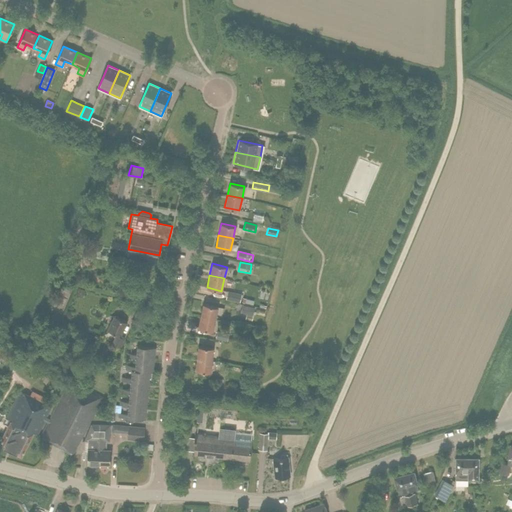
[(240,302),(242,294),(227,291),(225,299),(240,302)]
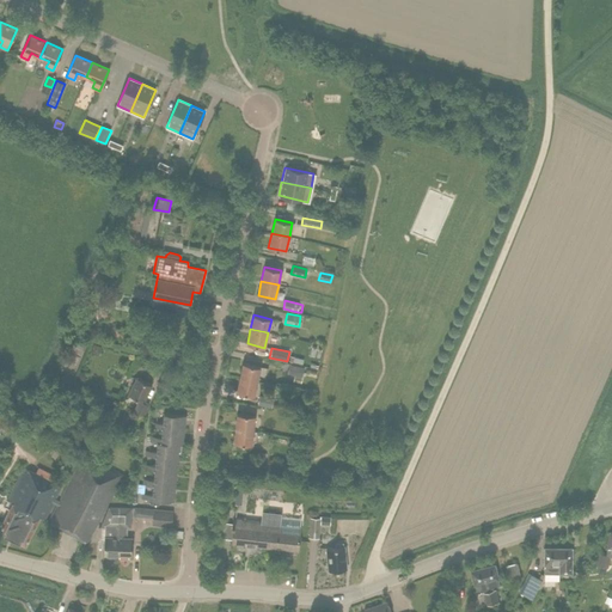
[(243,362),(240,377),(257,381),(261,367),(243,362)]
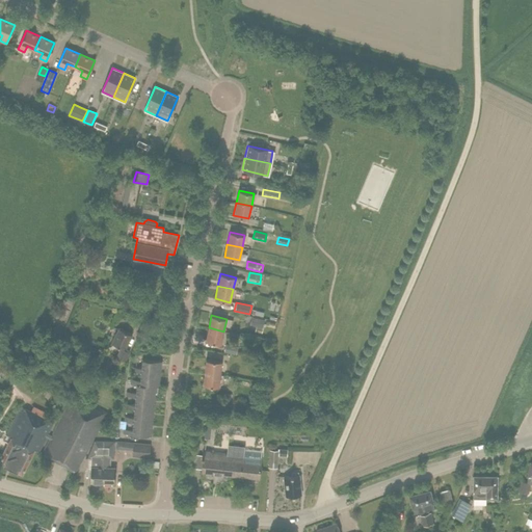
[(250,324),(256,325),(255,331),(261,333),(263,327),(264,320),(251,317),(250,324)]
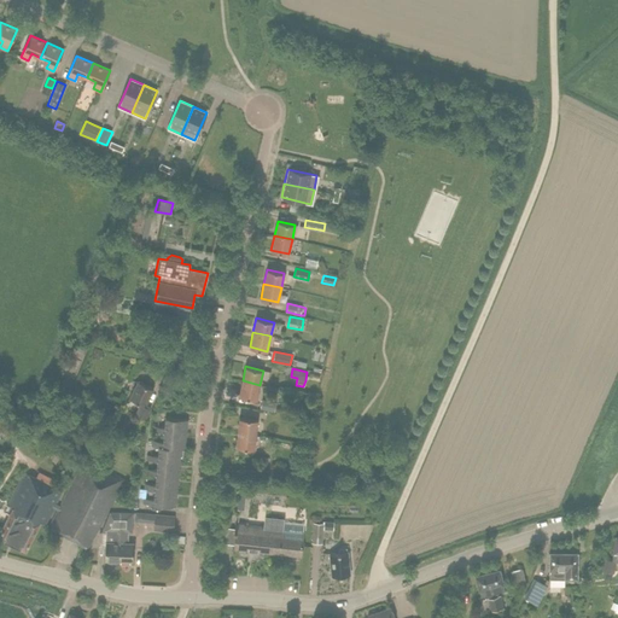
[(257,400),(260,385),(243,380),(239,395),(257,400)]
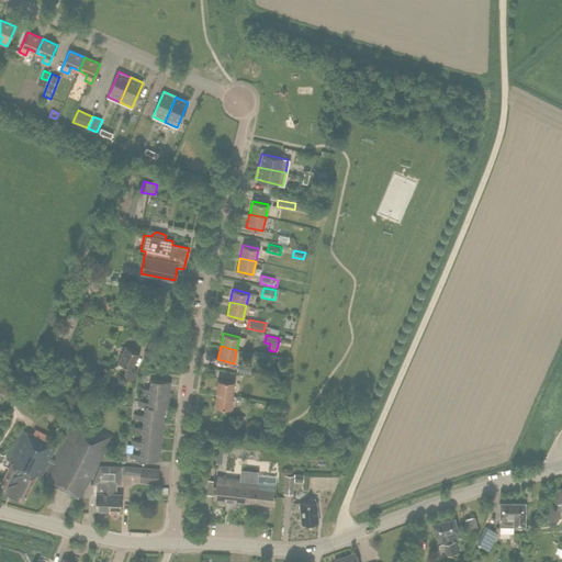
[(132,381),(136,371),(132,369),(139,353),(125,347),(117,362),(127,367),(123,377),(132,381)]
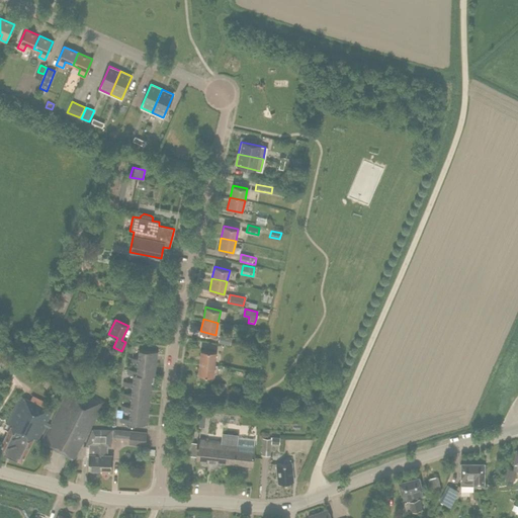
[(92,345),(94,339),(82,335),(79,342),(83,343),(82,345),(88,347),(89,344),(92,345)]
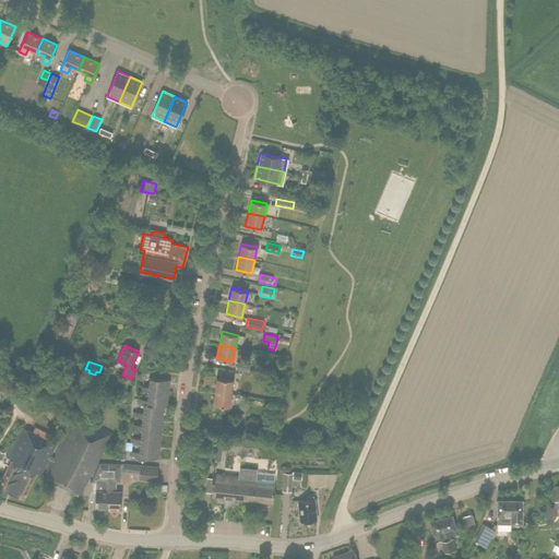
[(248,371),(249,365),(239,363),(237,369),(248,371)]
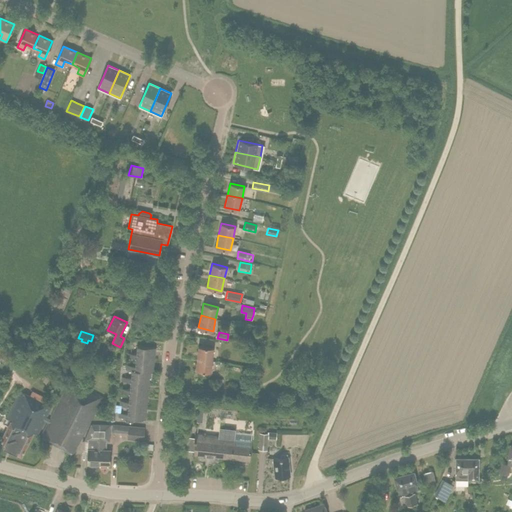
[(136,358),(154,360),(155,347),(137,346),(136,354),(127,353),(127,357),(136,358)]
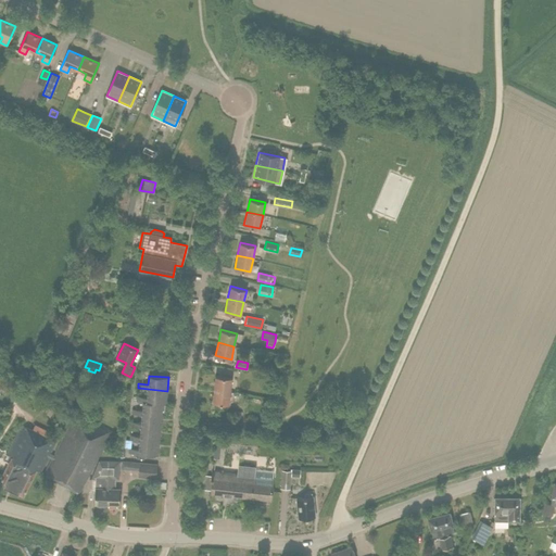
[(215,376),(214,389),(230,390),(231,377),(215,376)]
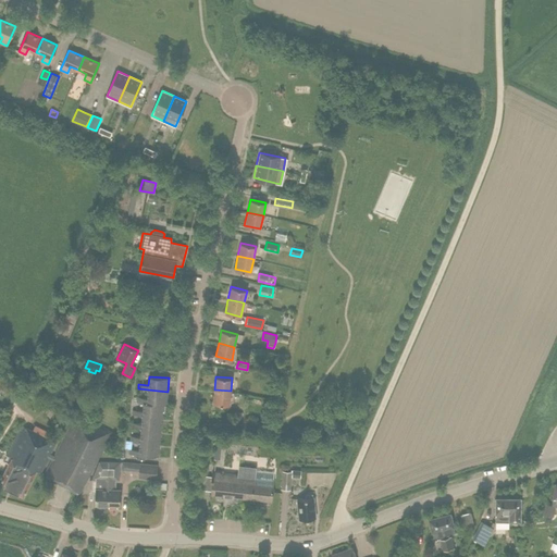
[(166,405),(168,392),(148,390),(147,398),(137,397),(137,401),(144,403),(163,405),(166,405)]
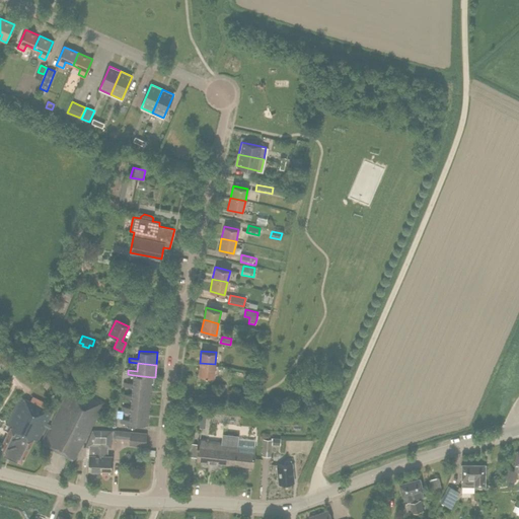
[(213,377),(215,364),(200,363),(199,375),(213,377)]
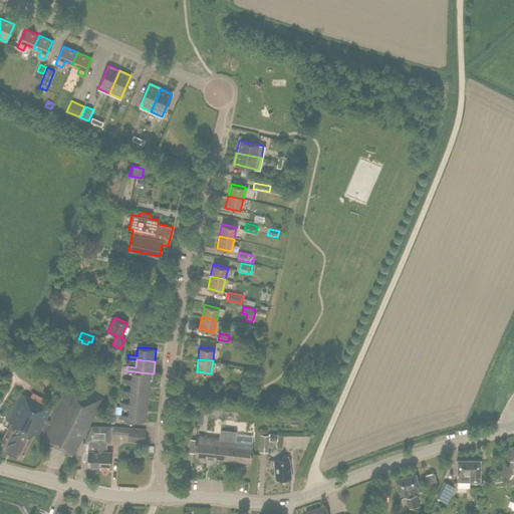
[(122,382),(132,383),(149,386),(151,373),(133,371),(132,378),(122,378),(122,382)]
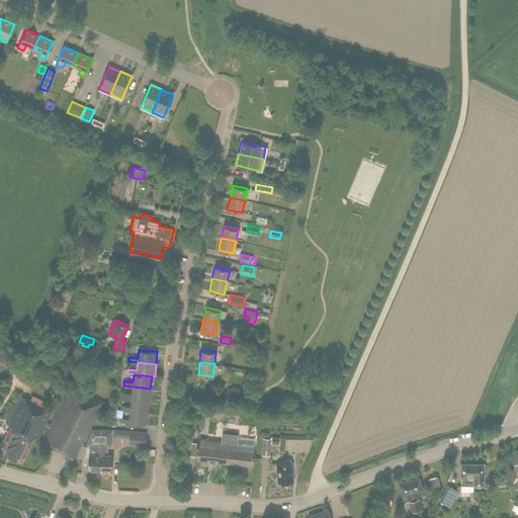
[(149,400),(150,389),(133,386),(132,394),(122,393),(122,398),(131,399),(149,400)]
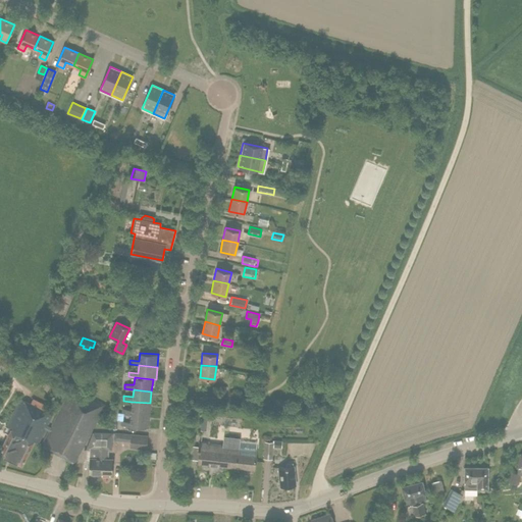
[(49,427),(41,445),(74,463),(104,405),(81,394),(80,397),(69,392),(51,428),(49,427)]
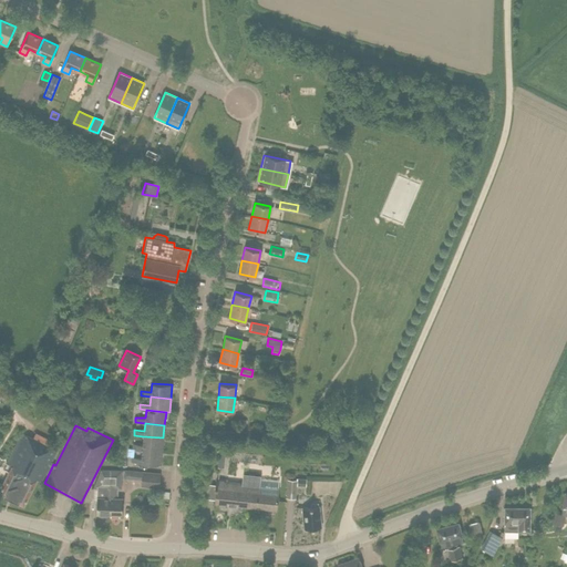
[(8,473),(0,487),(0,492),(23,504),(37,478),(41,482),(47,472),(51,462),(57,451),(22,434),(4,468),(8,471),(8,473)]
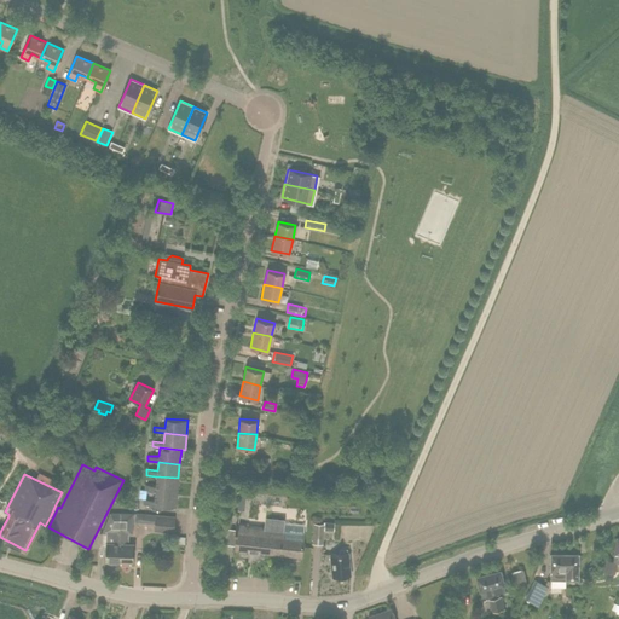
[(177,493),(178,478),(156,476),(156,485),(145,485),(145,490),(155,491),(177,493)]
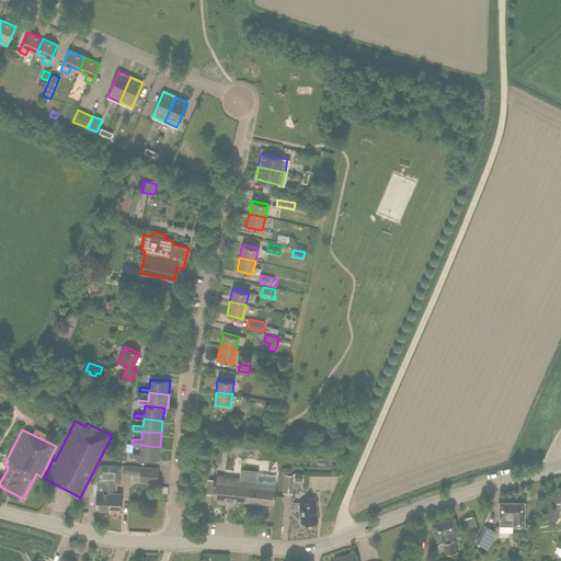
[(159,459),(160,447),(140,445),(139,453),(130,451),(129,457),(159,459)]
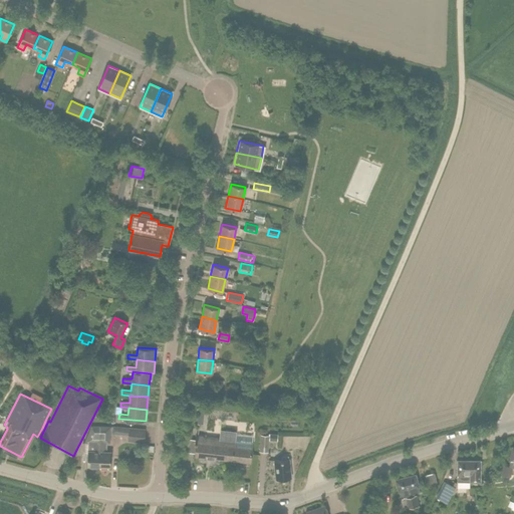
[(87,466),(99,466),(99,445),(100,426),(91,426),(84,443),(88,443),(87,451),(87,466)]
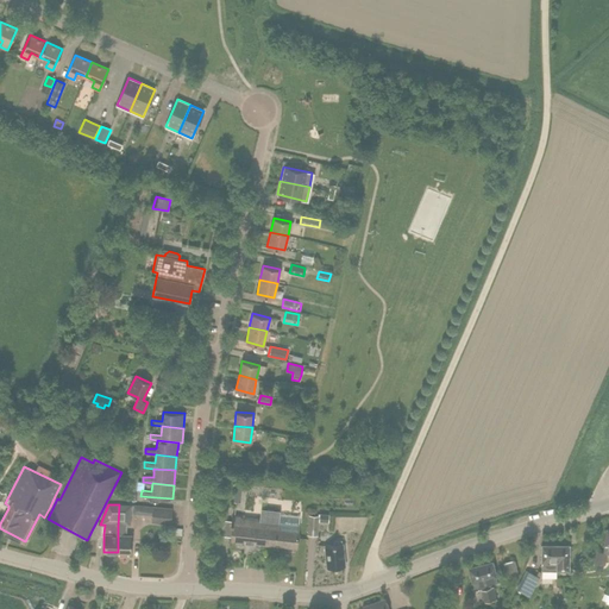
[(131,504),(119,504),(118,527),(118,552),(119,552),(119,554),(129,554),(129,553),(131,553),(131,535),(124,534),(125,525),(130,525),(131,504)]
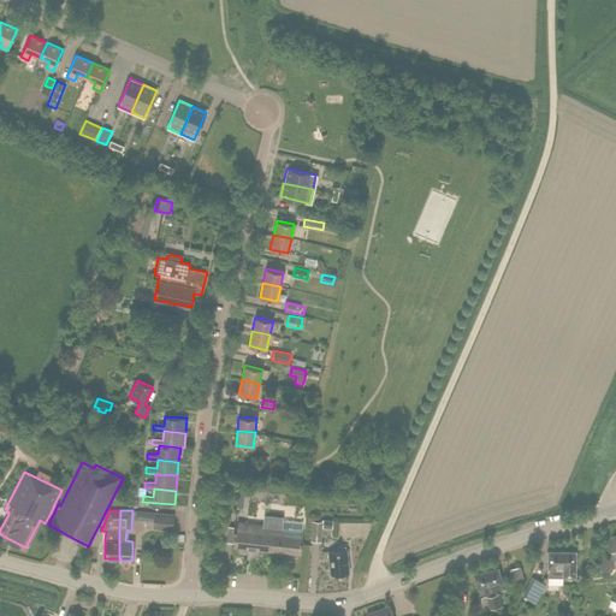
[(172,528),(173,514),(154,513),(153,527),(172,528)]
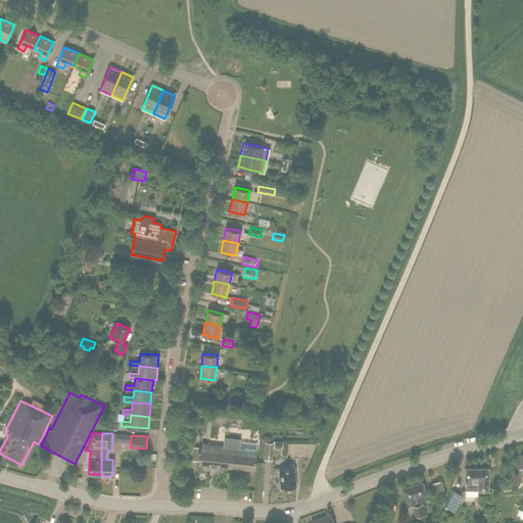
[(198,462),(197,463),(254,469),(256,449),(257,443),(239,441),(239,439),(220,437),(219,445),(206,444),(206,443),(199,442),(199,443),(198,461),(198,462)]
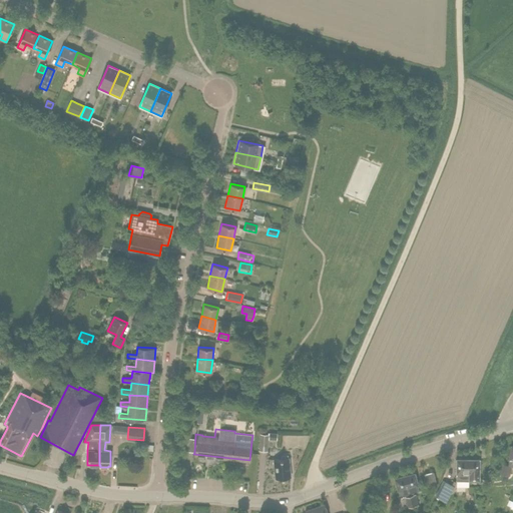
[(259,451),(268,451),(269,434),(260,434),(259,451)]
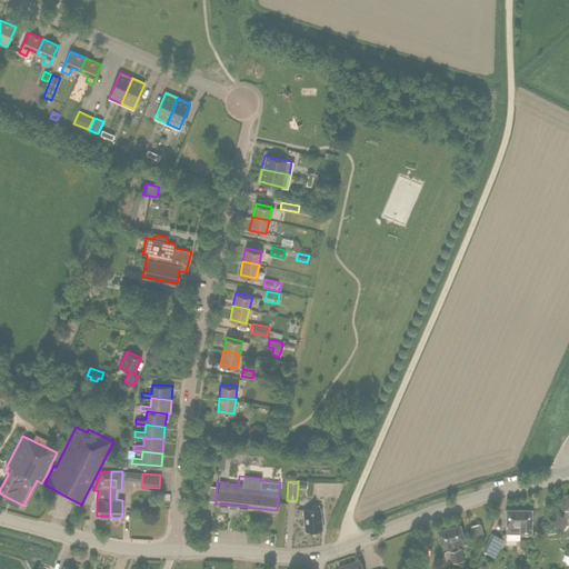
[(306,530),(322,529),(320,508),(319,508),(319,505),(311,506),(311,509),(303,509),(306,530)]
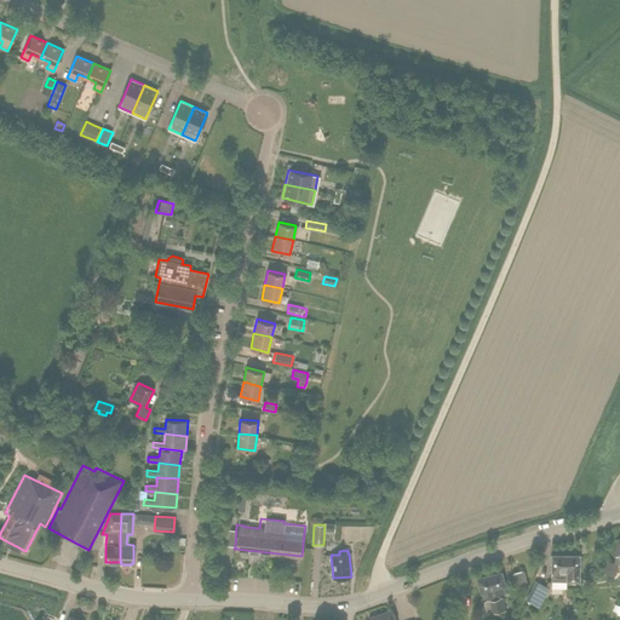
[(579,580),(579,555),(551,555),(551,580),(579,580)]
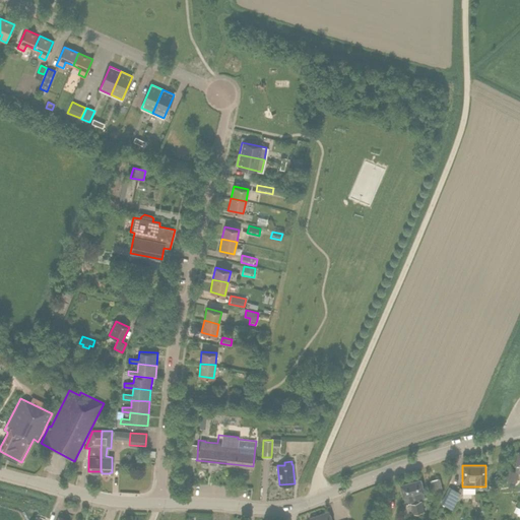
[(516,482),(518,472),(505,469),(504,479),(516,482)]
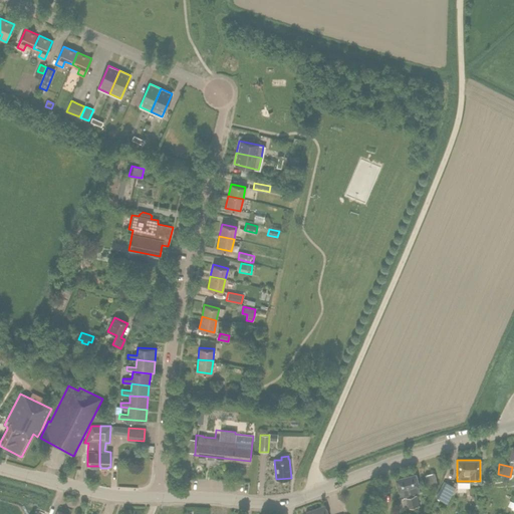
[(438,488),(434,472),(425,475),(429,490),(438,488)]
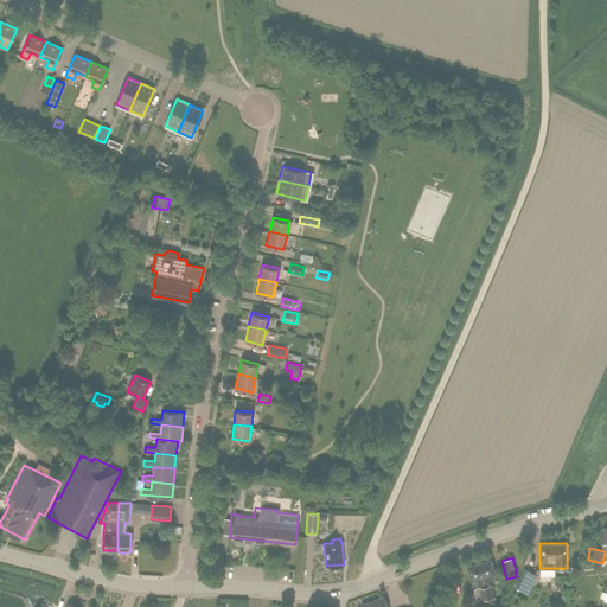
[(491,560),(466,566),(470,580),(471,580),(472,586),(479,585),(480,587),(490,586),(489,582),(496,580),(493,574),(494,574),(491,560)]
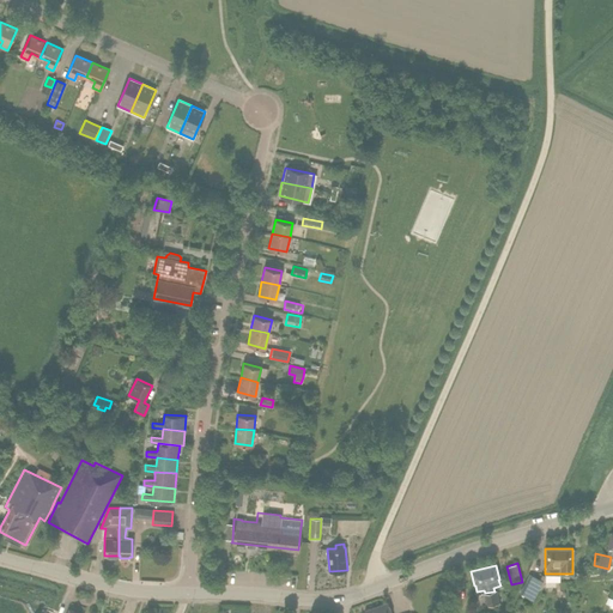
[(532,572),(522,592),(535,599),(546,575),(544,574),(541,577),(532,572)]
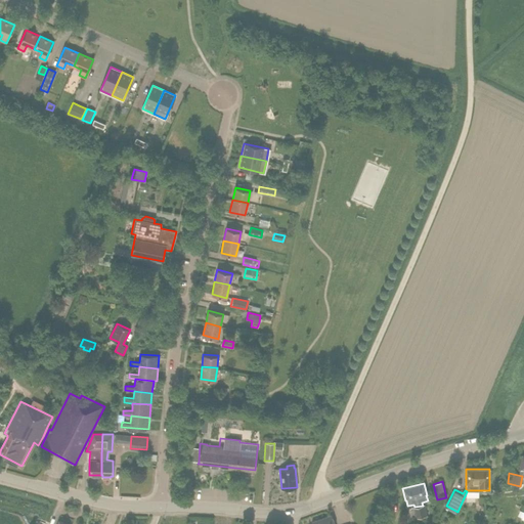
[(334,523),(332,515),(312,521),(312,523),(334,523)]
